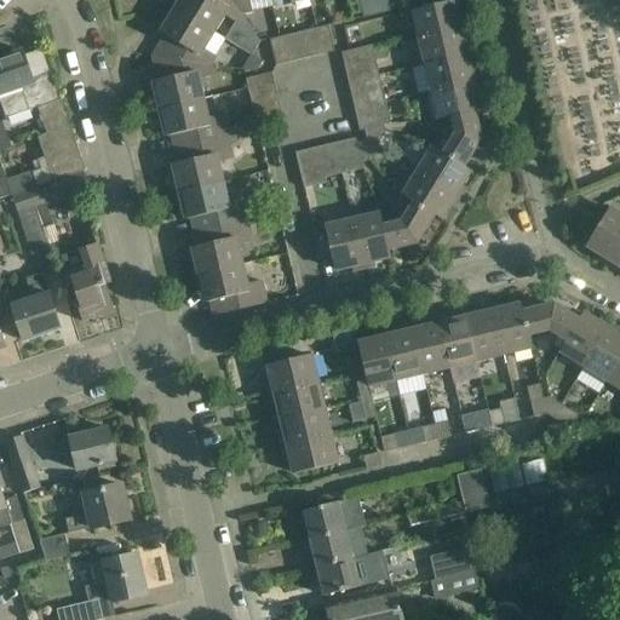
[(182,0),(176,10),(212,33),(222,18),(234,26),(240,15),(229,0),(182,0)]
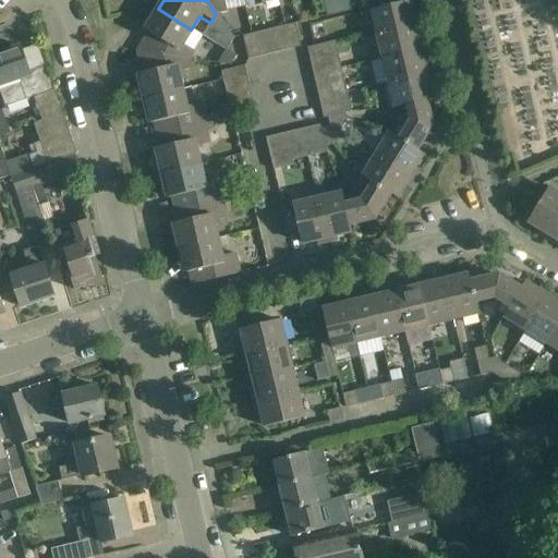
[(206,0),(216,13),(226,11),(222,0),(206,0)]
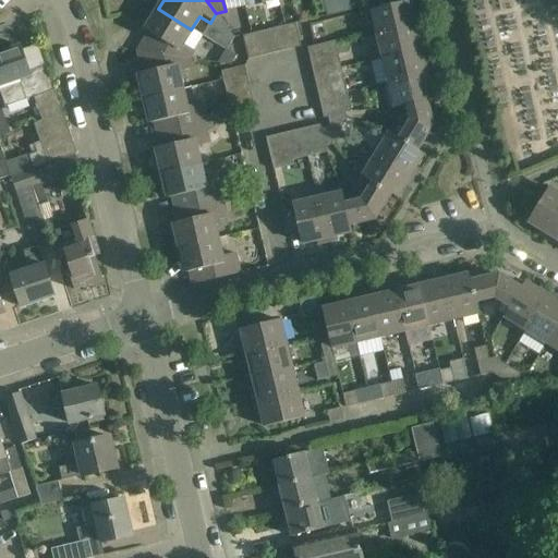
[(377,35),(415,26),(410,1),(391,5),(391,4),(371,10),(377,35)]
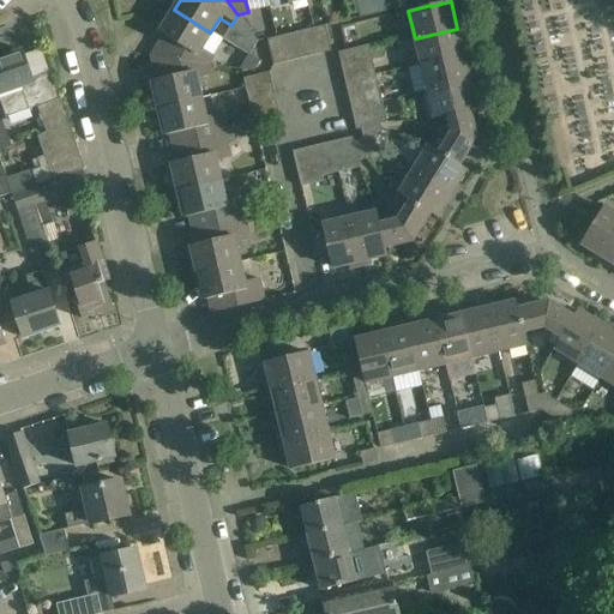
[(172,41),(161,59),(206,67),(211,58),(199,49),(210,32),(174,10),(160,34),(172,41)]
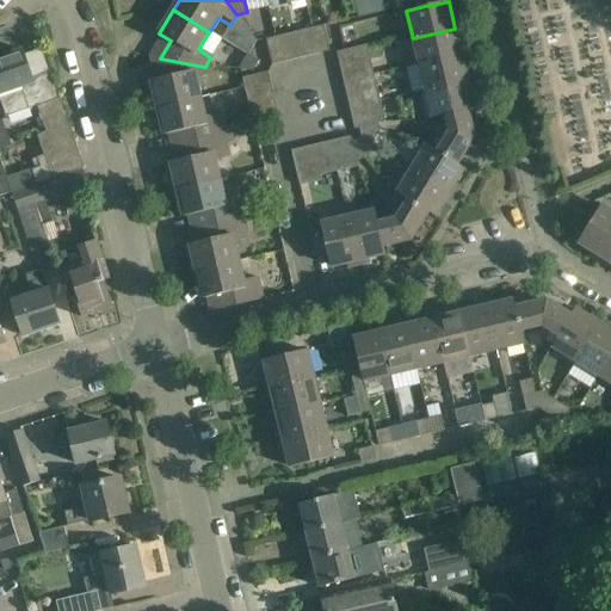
[(328,51),(322,26),(308,30),(314,55),(328,51)]
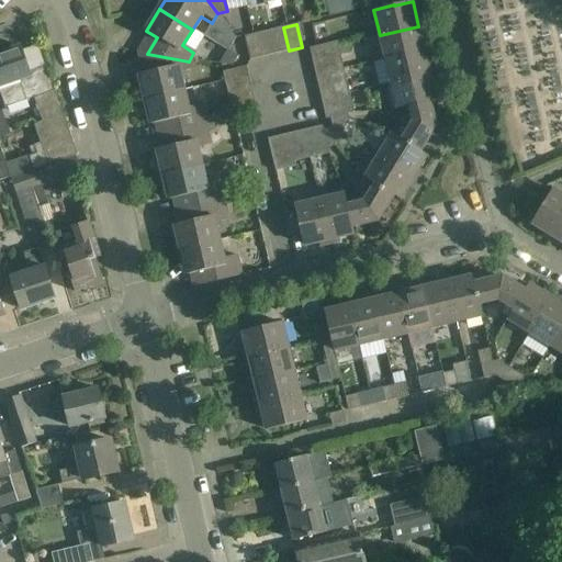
[(385,59),(424,51),(418,26),(380,35),(385,59)]
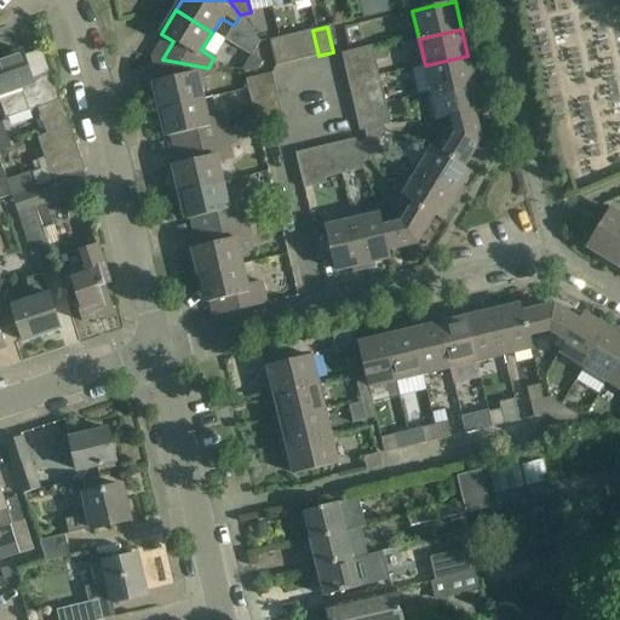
[(319,56),(313,30),(297,34),(303,59),(319,56)]
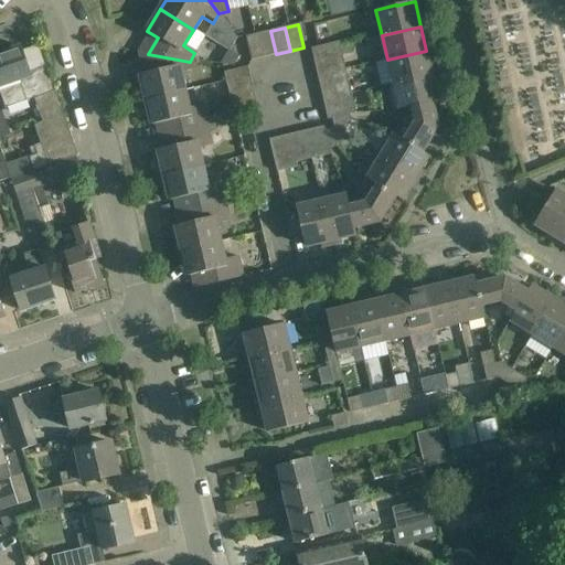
[(257,34),(264,57),(276,54),(270,31),(257,34)]
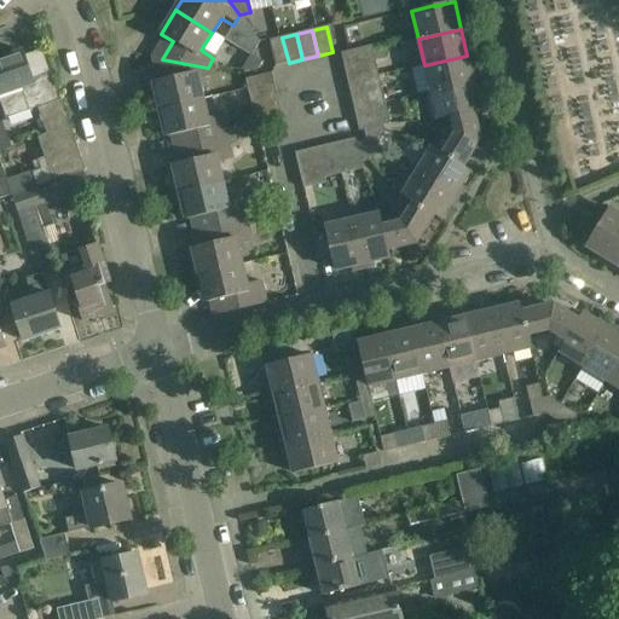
[(282,38),(268,41),(275,67),(289,63),(282,38)]
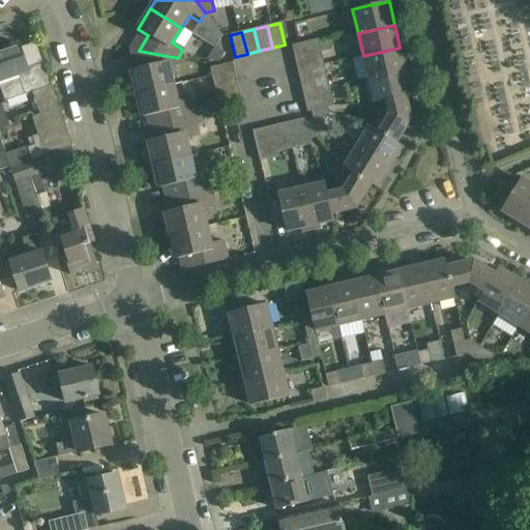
[(294,59),(320,53),(317,39),(298,45),(291,46),(294,59)]
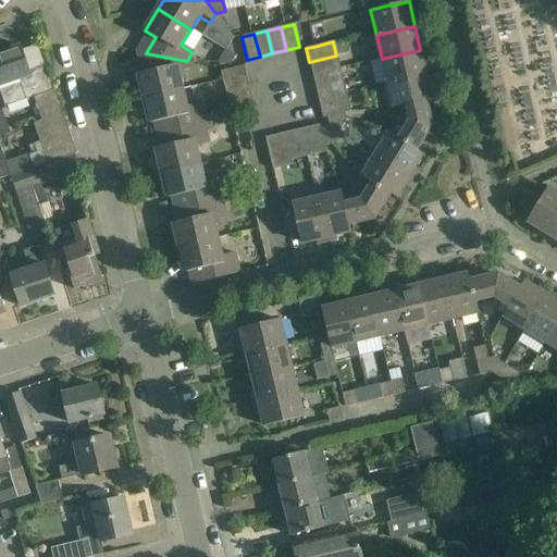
[(7,163),(11,176),(27,171),(74,155),(76,153),(46,65),(29,72),(21,47),(0,53),(0,94),(4,108),(34,98),(41,121),(34,124),(39,143),(34,145),(36,152),(7,163)]
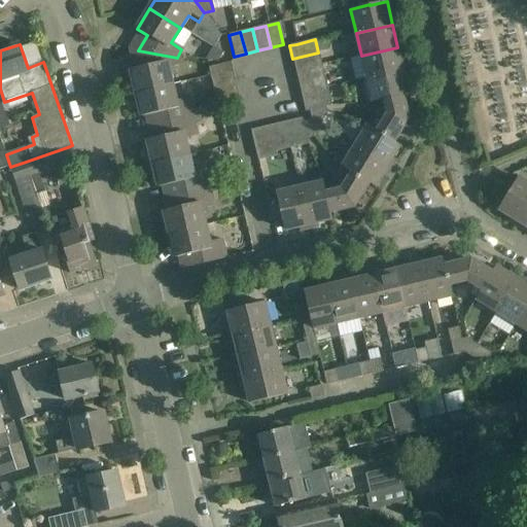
[(397,47),(361,56),(367,78),(403,70),(397,47)]
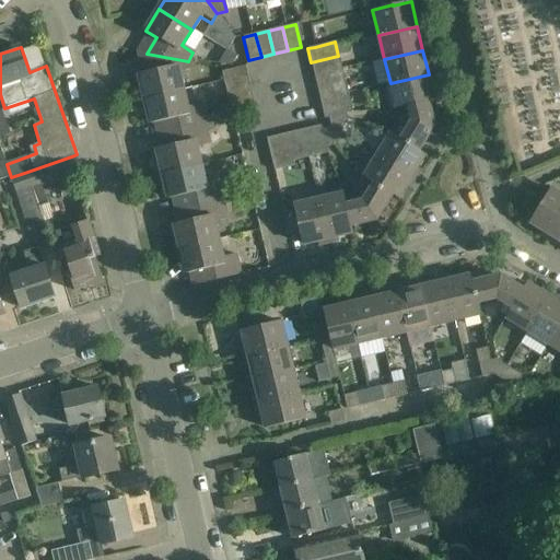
[(188,61),(147,54),(151,71),(139,74),(144,100),(182,91),(177,73),(190,70),(188,61)]
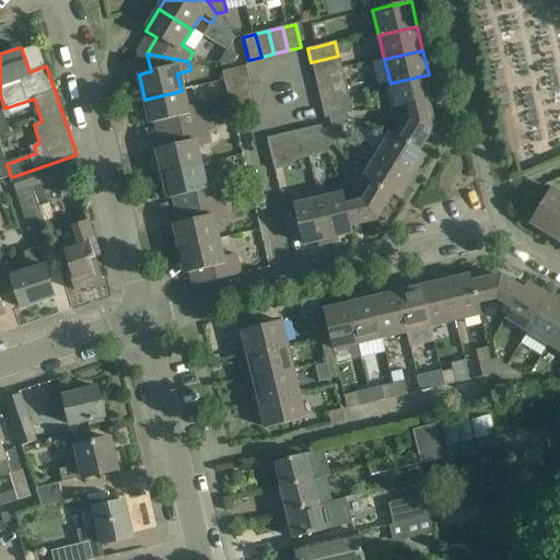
[(315,77),(341,70),(338,56),(311,62),(315,77)]
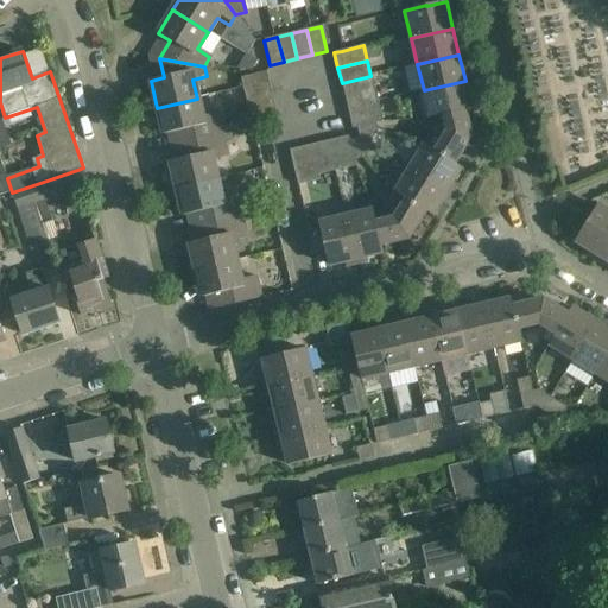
[(244,93),(268,87),(265,73),(240,78),(244,93)]
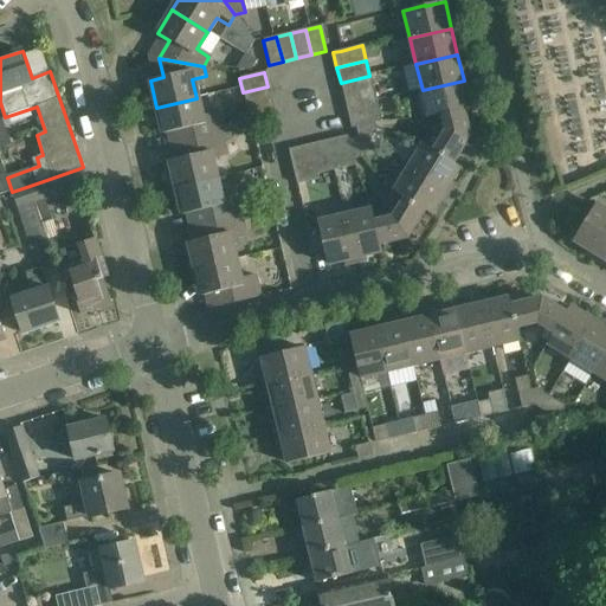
[(369,76),(341,83),(345,98),(373,91),(369,76)]
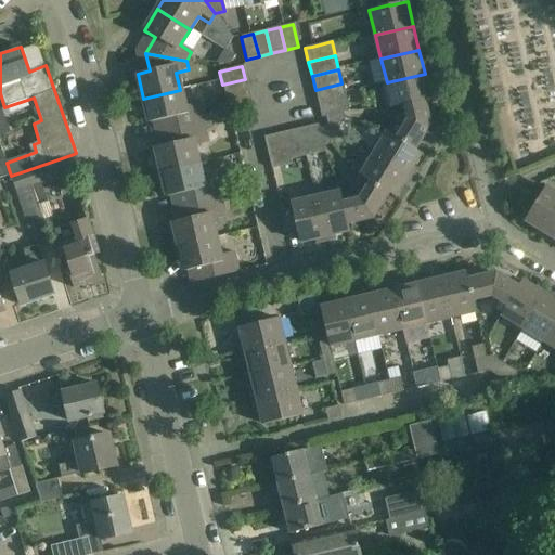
[(430,98),(425,74),(387,82),(394,107),(403,104),(424,100),(430,98)]
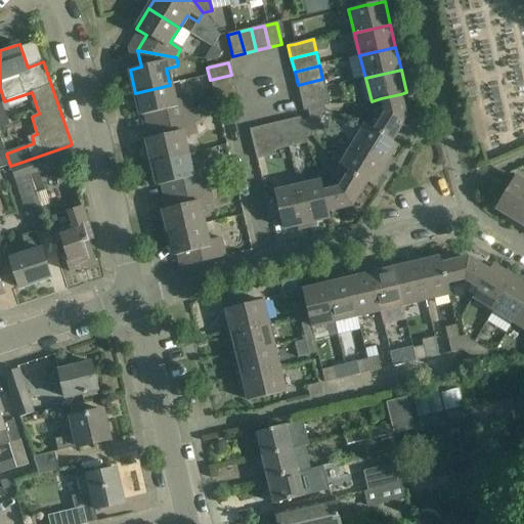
[(213,92),(234,87),(231,75),(210,80),(213,92)]
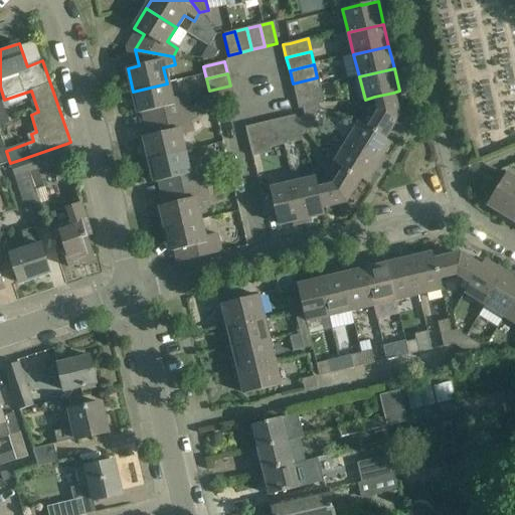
[(296,97),(321,91),(317,77),(293,83),(296,97)]
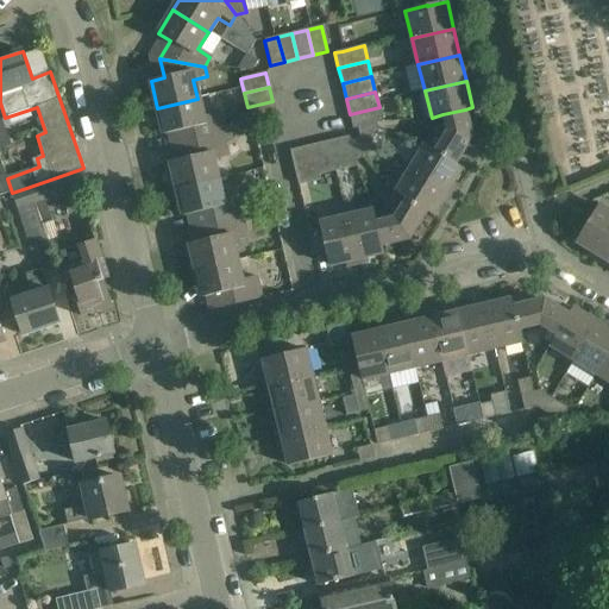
[(239,131),(237,121),(219,126),(215,114),(202,118),(198,99),(157,108),(163,136),(177,132),(180,145),(201,140),(221,136),(239,131)]
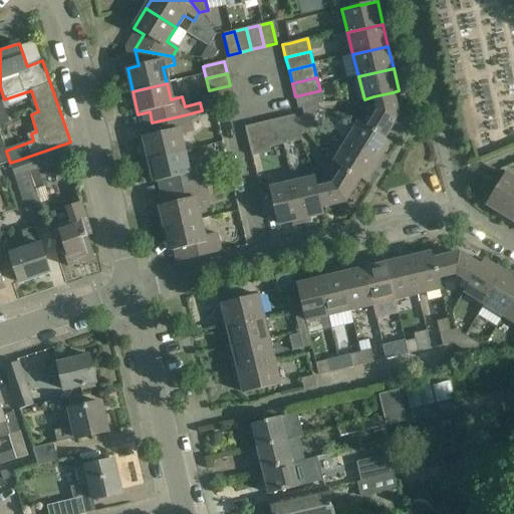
[(233,96),(230,85),(209,90),(212,101),(233,96)]
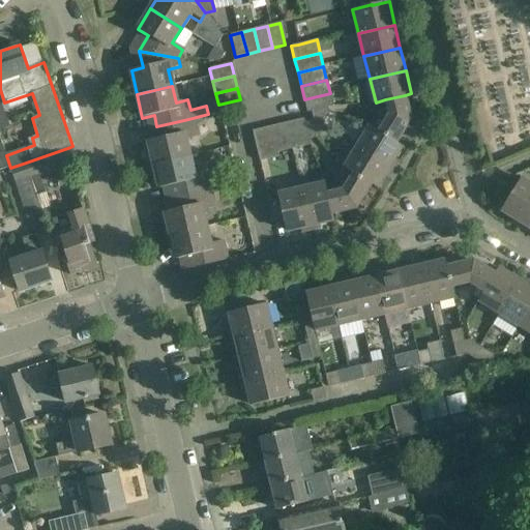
[(304,99),(307,113),(311,112),(327,108),(332,107),(330,93),(304,99)]
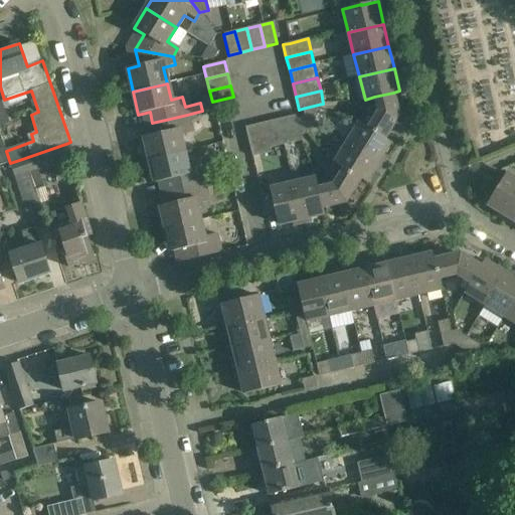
[(398,117),(393,93),(374,97),(378,112),(368,129),(384,140),(398,117)]
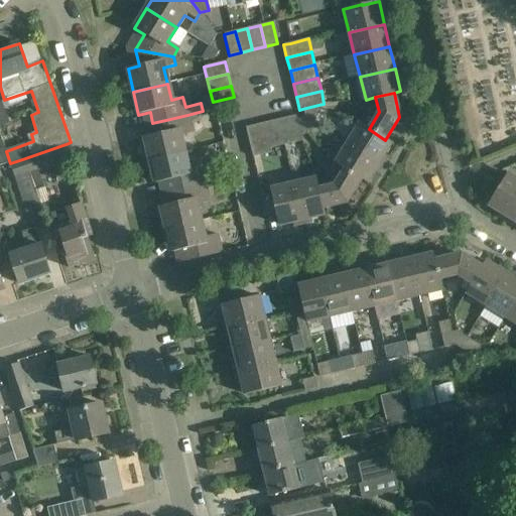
[(312,123),(320,111),(319,111),(318,105),(302,109),(304,118),(305,118),(312,123)]
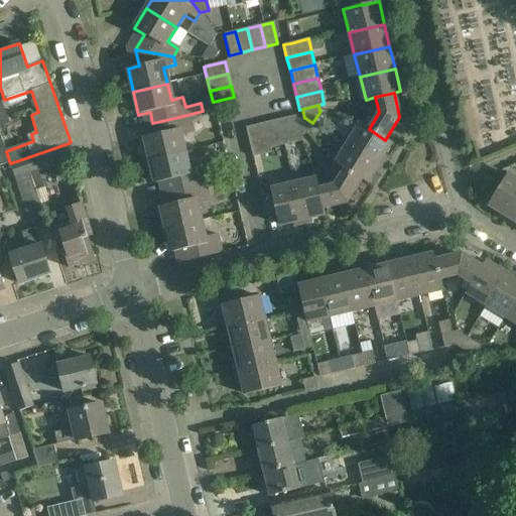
[(144,138),(149,161),(184,152),(180,137),(191,134),(187,115),(152,123),(155,135),(144,138)]
